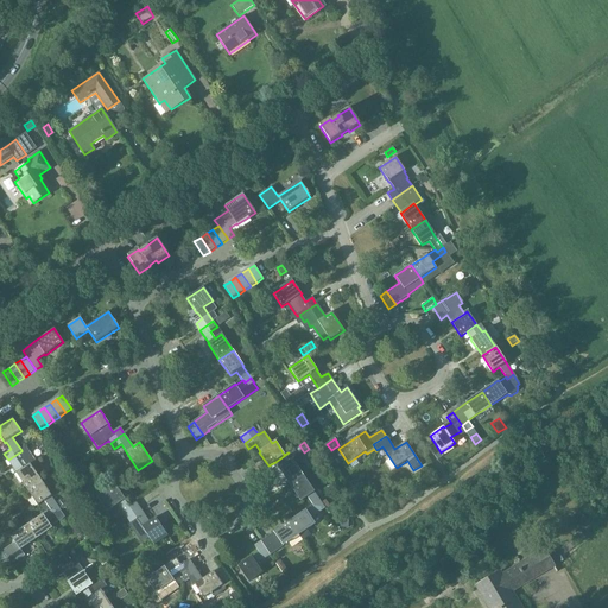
[(16,474),(27,489),(40,481),(30,464),(35,461),(26,447),(21,450),(21,451),(8,460),(17,473),(16,474)]
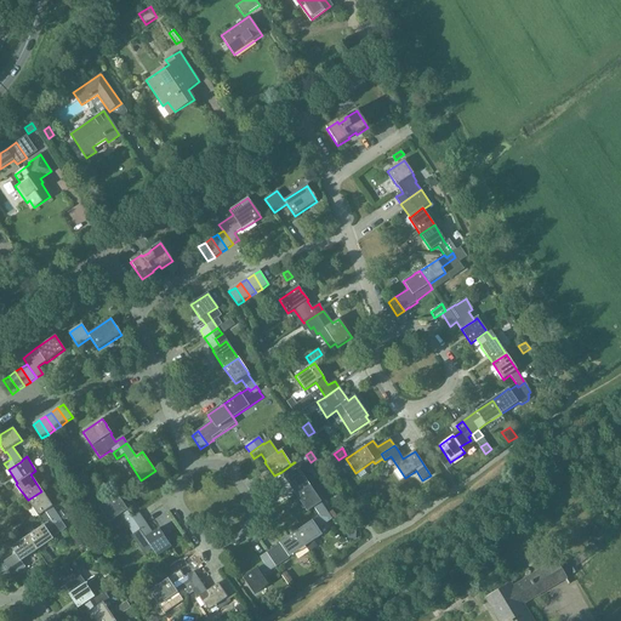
[(285,479),(296,496),(311,486),(298,469),(300,469),(295,462),(281,472),(285,479)]
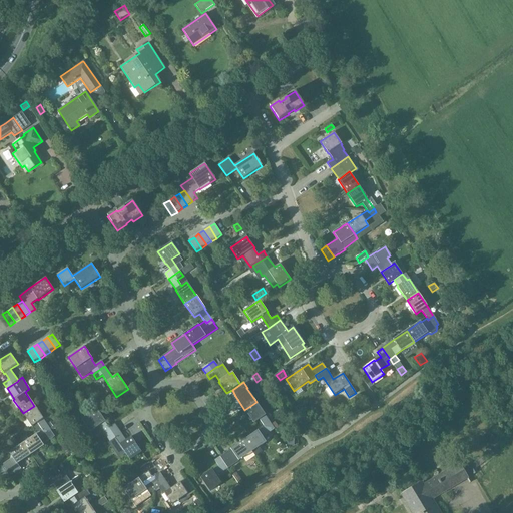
[(265,427),(267,429),(272,425),(265,415),(257,402),(244,410),(253,423),(260,420),(265,427)]
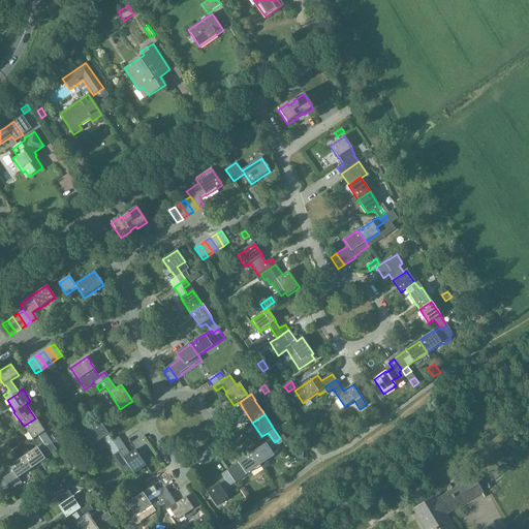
[(44,444),(45,446),(52,442),(44,432),(35,418),(24,426),(33,440),(38,436),(44,444)]
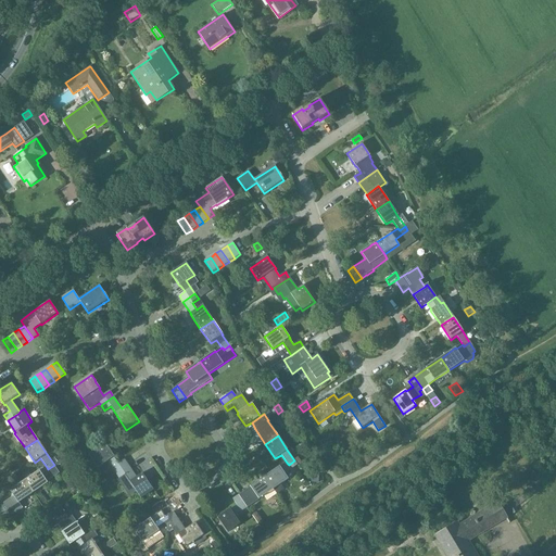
[(105,444),(89,456),(97,468),(106,462),(116,475),(128,466),(124,459),(118,464),(114,457),(111,451),(109,449),(105,444)]
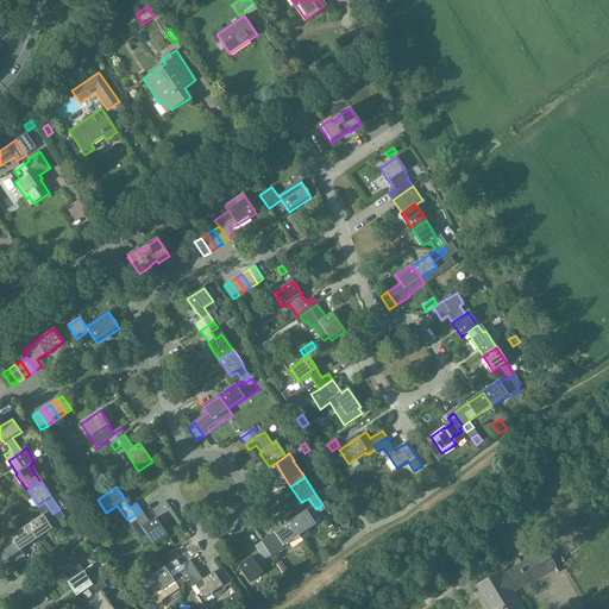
[(307,512),(290,522),(300,535),(315,525),(311,519),(325,509),(322,504),(316,509),(314,507),(307,512)]
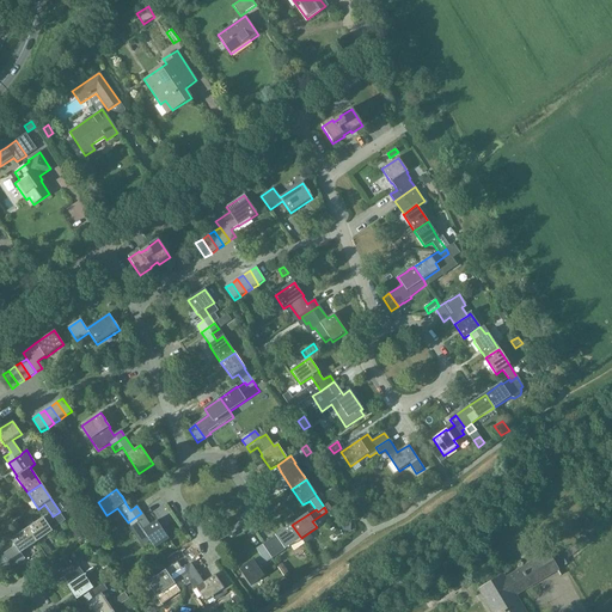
[(24,525),(28,530),(36,543),(51,532),(51,530),(66,521),(62,516),(61,514),(60,512),(53,516),(51,514),(44,519),(43,518),(35,524),(31,520),(24,525)]
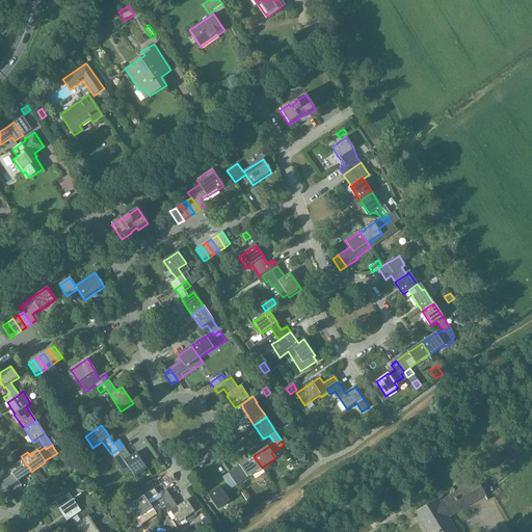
[(123,446),(111,454),(114,458),(115,457),(124,472),(129,469),(130,471),(135,478),(148,470),(136,453),(130,457),(126,450),(123,446)]
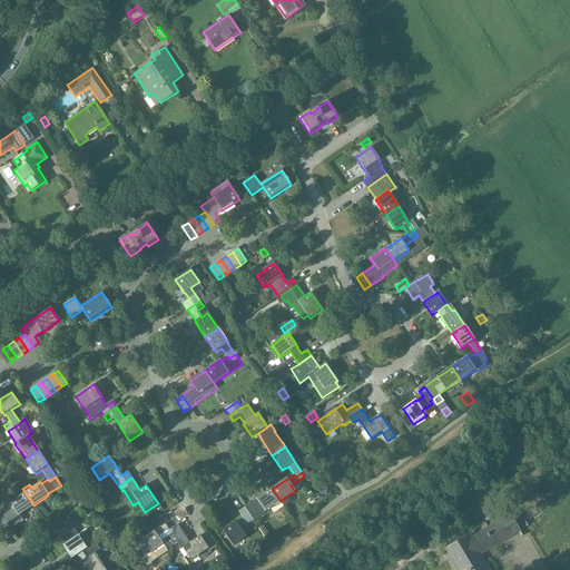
[(106,493),(101,488),(97,491),(101,497),(106,493)]
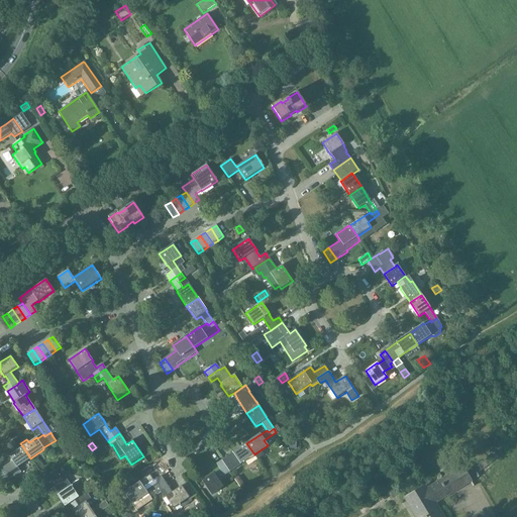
[(233,453),(222,460),(229,472),(240,464),(254,454),(246,443),(232,452),(233,453)]
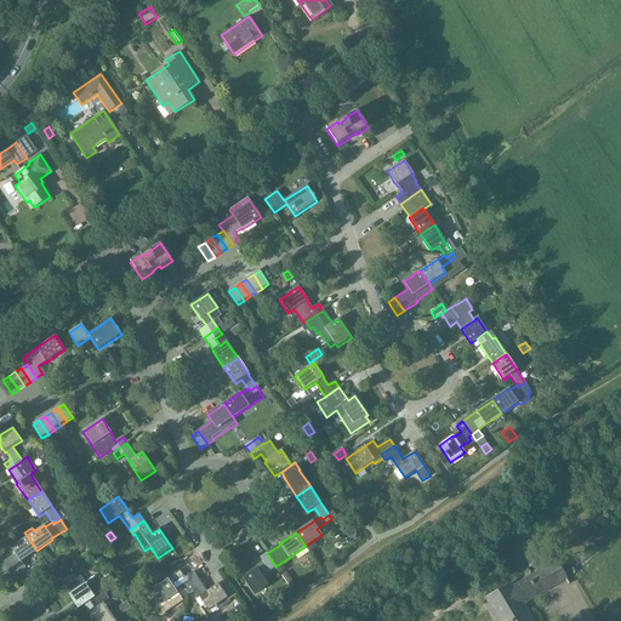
[(0,564),(0,565),(3,564),(11,577),(26,568),(22,560),(36,551),(28,537),(23,540),(20,542),(11,548),(16,554),(0,564)]
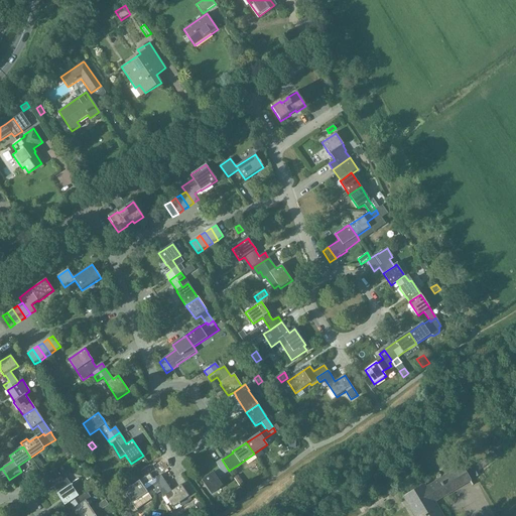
[(229,471),(222,460),(216,464),(220,469),(214,473),(202,481),(211,495),(223,487),(218,479),(229,471)]
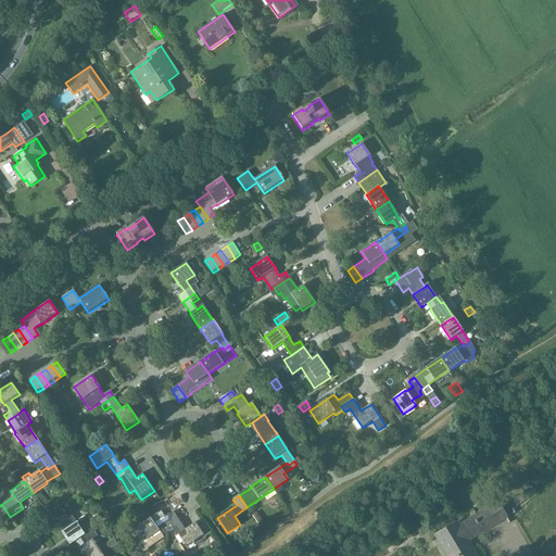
[(507,518),(496,501),(459,523),(457,521),(436,534),(447,555),(476,555),(468,542),(481,533),(507,518)]
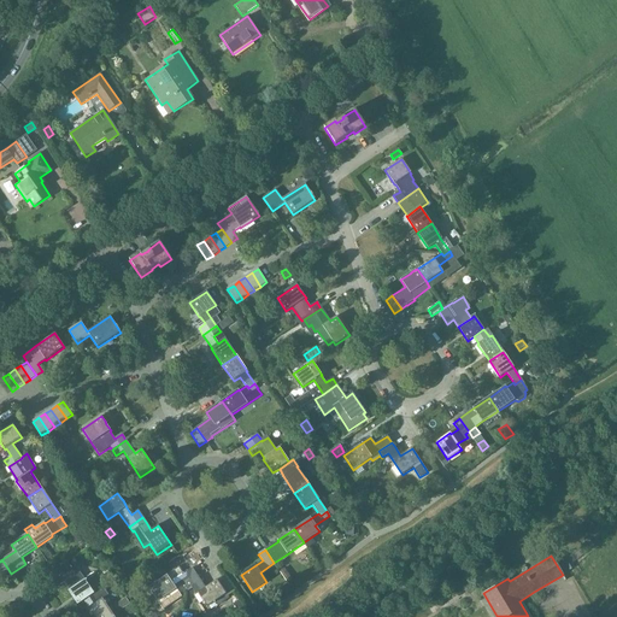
[(563,564),(569,571),(575,566),(570,559),(563,564)]
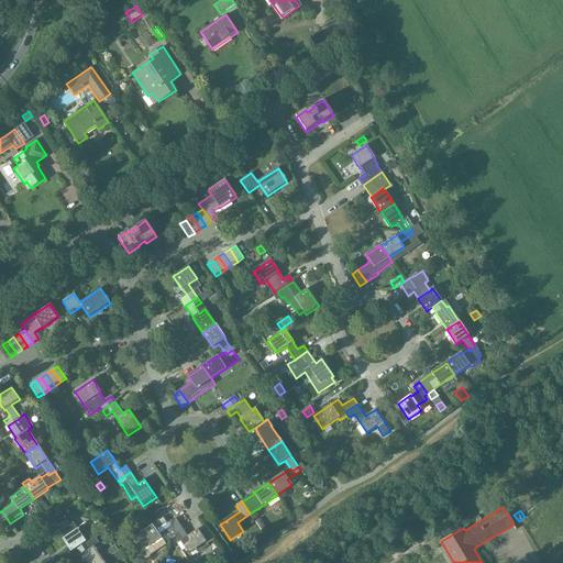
[(2,511),(0,512),(0,520),(4,527),(10,523),(2,511)]
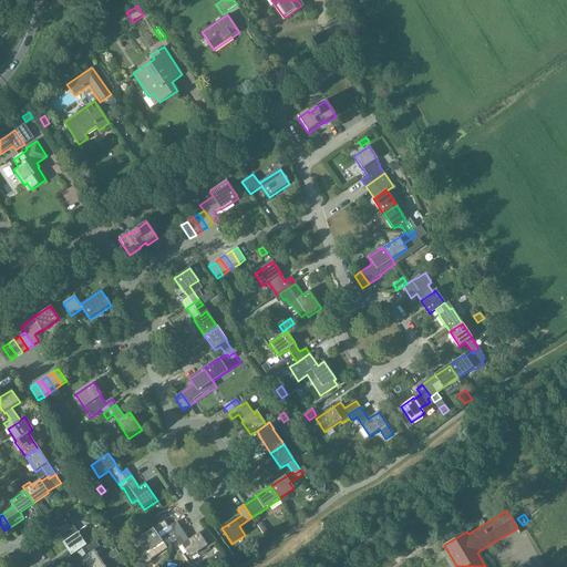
[(40,518),(39,524),(43,529),(49,525),(43,517),(40,518)]
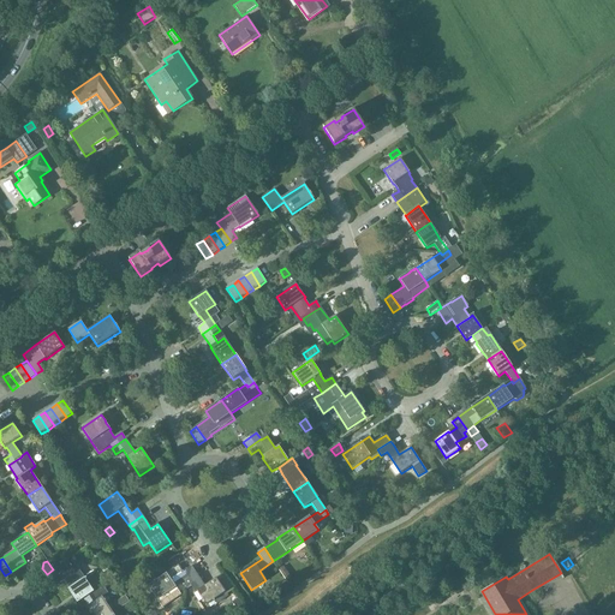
[(77,603),(84,598),(97,589),(99,589),(89,574),(84,578),(76,565),(72,567),(67,561),(63,565),(66,571),(53,580),(58,586),(64,581),(69,589),(67,589),(77,603)]
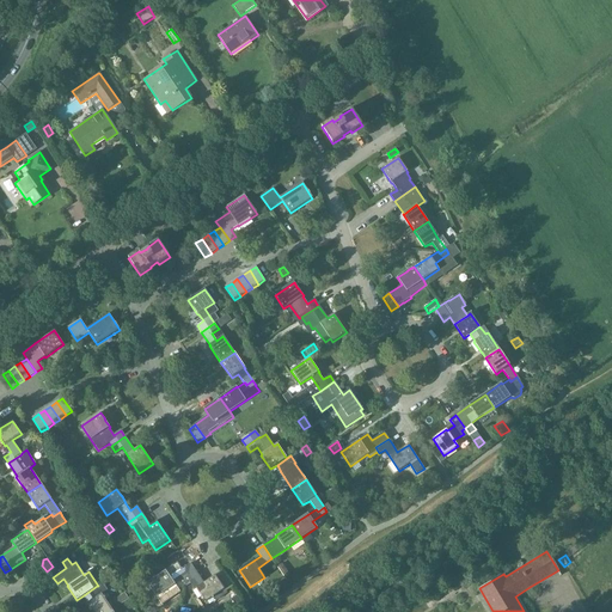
[(48,570),(53,577),(66,568),(62,562),(59,563),(55,567),(48,570)]
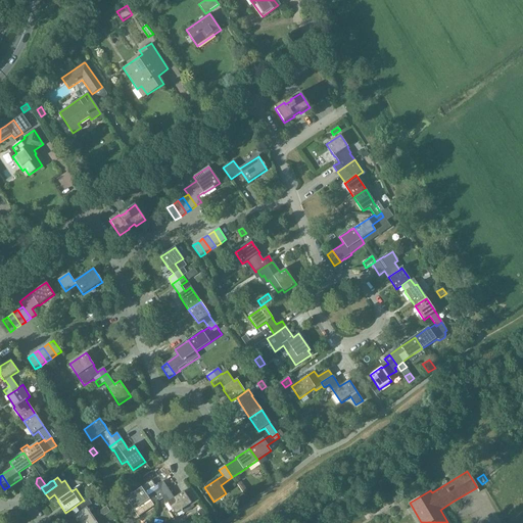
[(158,501),(159,501),(155,494),(167,487),(162,481),(145,493),(142,487),(126,498),(134,510),(149,500),(155,495),(158,501)]
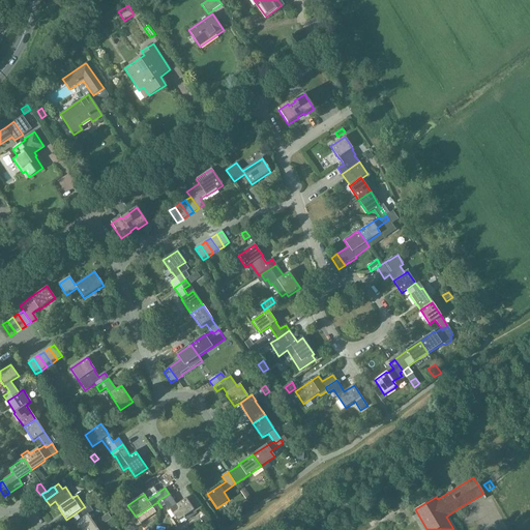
[(253,500),(244,488),(240,491),(248,503),(253,500)]
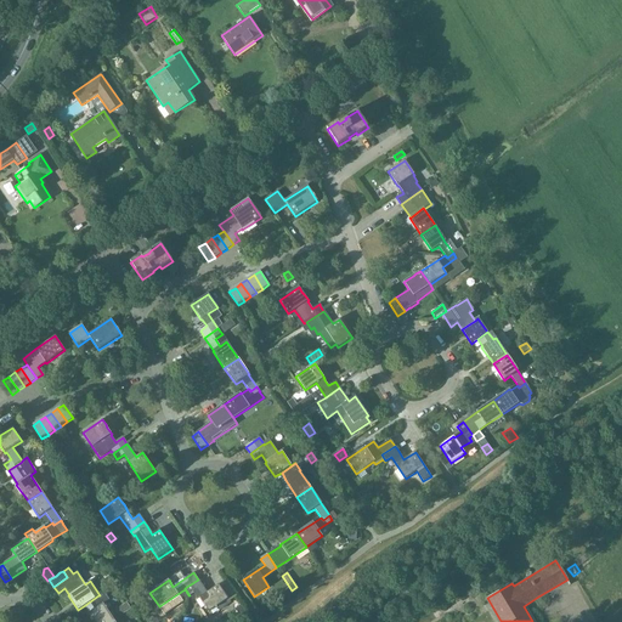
[(108,578),(103,583),(108,591),(114,586),(108,578)]
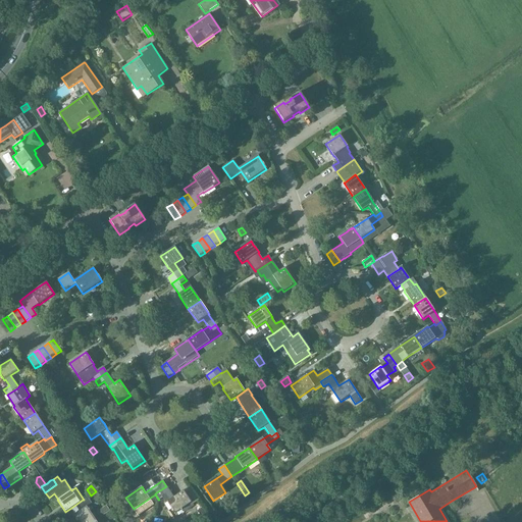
[(166,486),(155,493),(159,500),(162,498),(165,503),(167,502),(175,514),(181,510),(184,513),(194,506),(192,503),(184,490),(174,498),(166,486)]
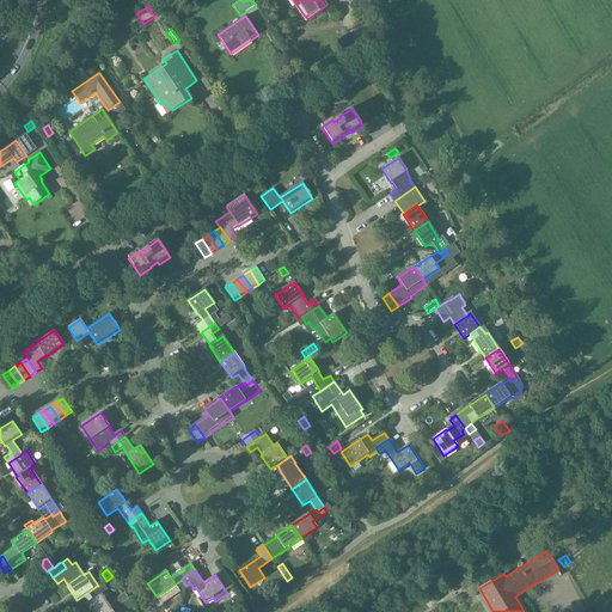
[(87,604),(92,611),(109,611),(112,611),(102,594),(106,591),(103,583),(97,587),(97,586),(84,595),(89,603),(87,604)]
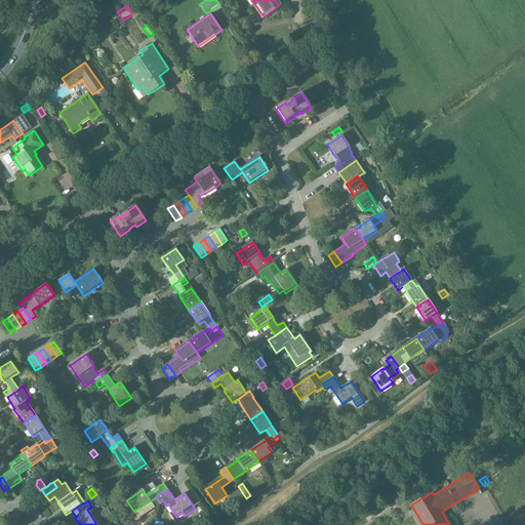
[(97,515),(101,520),(110,514),(107,509),(97,515)]
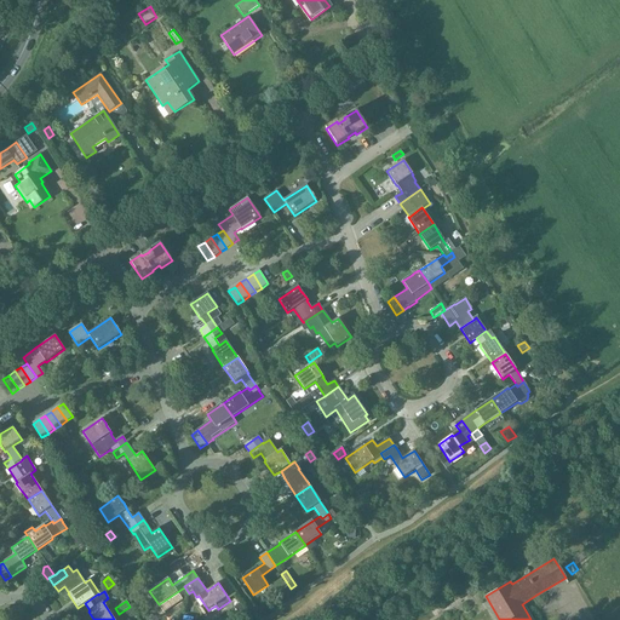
[(240,603),(234,607),(242,619),(248,615),(240,603)]
